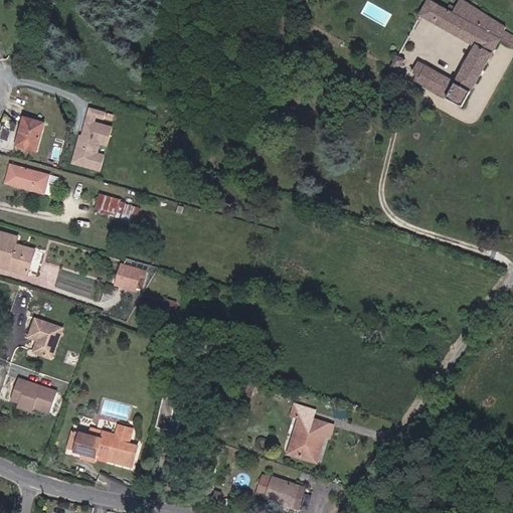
[(451,14),(425,0),(416,16),(470,48),(451,80),(414,61),(408,71),(413,79),(460,106),(498,39),(508,44),(512,36),(493,25),(496,21),(458,1),(451,14)]
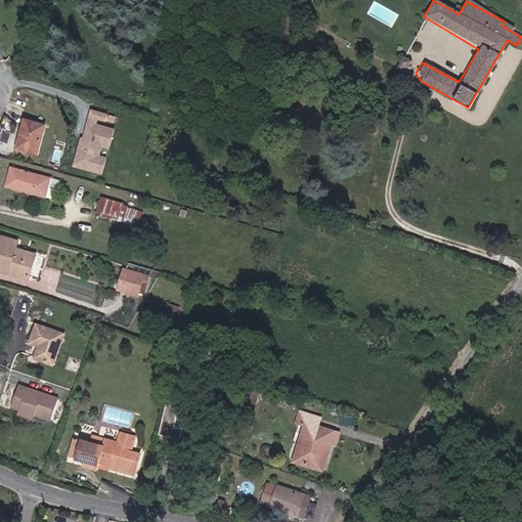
[(411,58),(404,54),(396,67),(400,70),(401,67),(405,69),(411,58)]
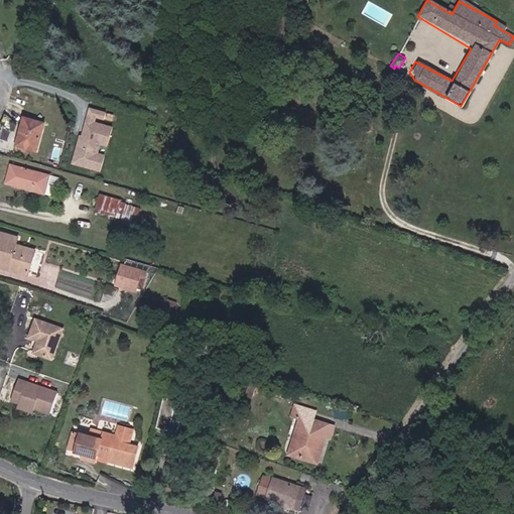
[(100,109),(86,105),(85,111),(91,113),(98,115),(100,109)]
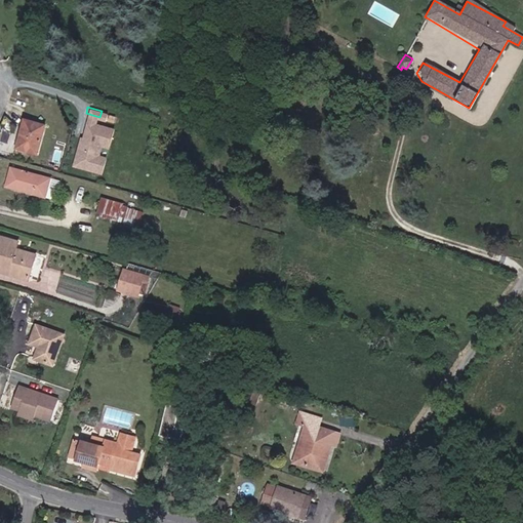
[(92,115),(86,113),(84,119),(91,121),(92,115)]
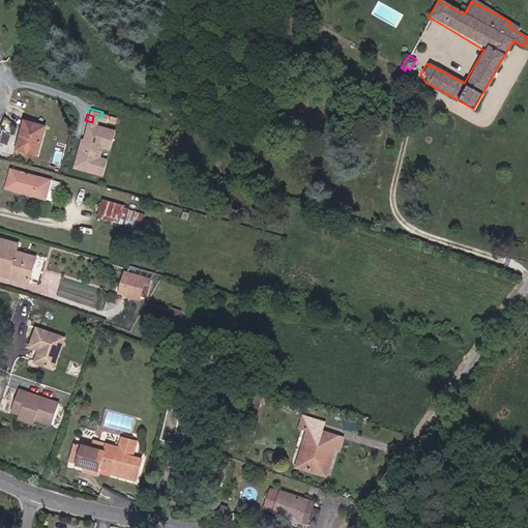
[(20,143),(39,149),(48,125),(28,119),(20,143)]
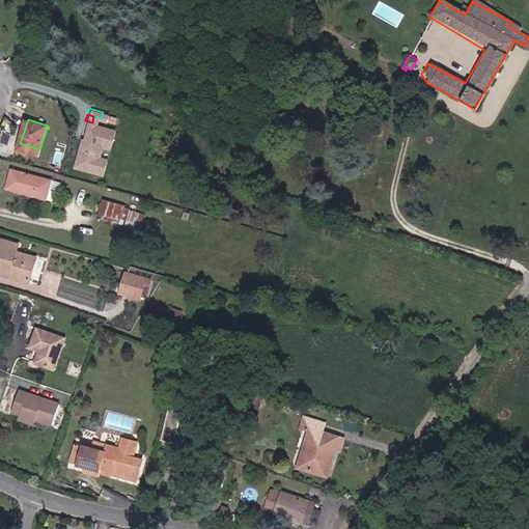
[(108,138),(111,129),(92,122),(85,120),(81,133),(85,134),(83,138),(78,137),(70,165),(98,172),(103,157),(95,155),(99,144),(101,136),(108,138)]
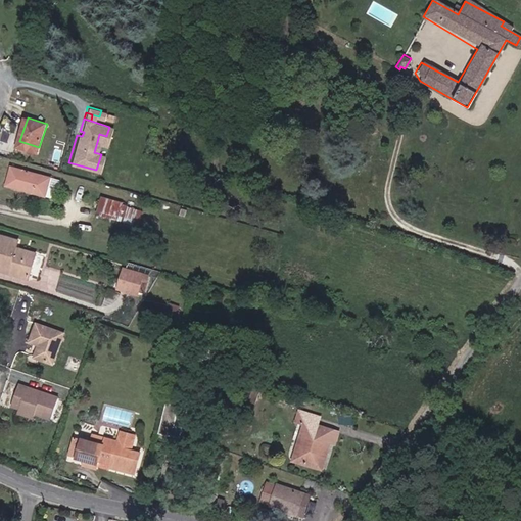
[(106,136),(99,134),(97,142),(103,144),(106,136)]
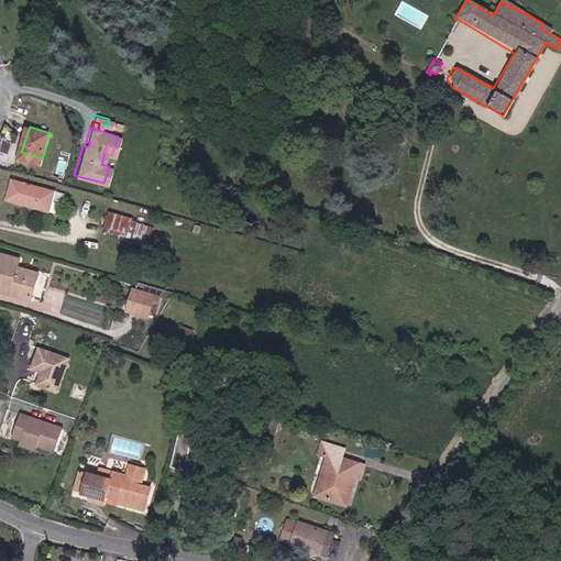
[(41,162),(42,158),(21,152),(21,155),(41,162)]
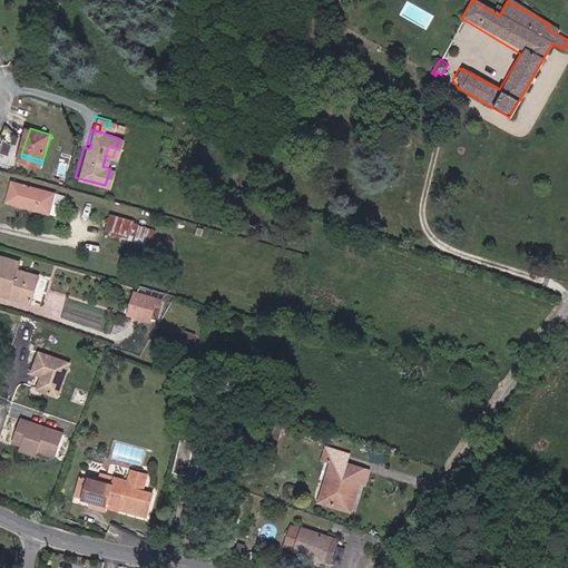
[(42,191),(10,180),(5,198),(38,208),(42,191)]
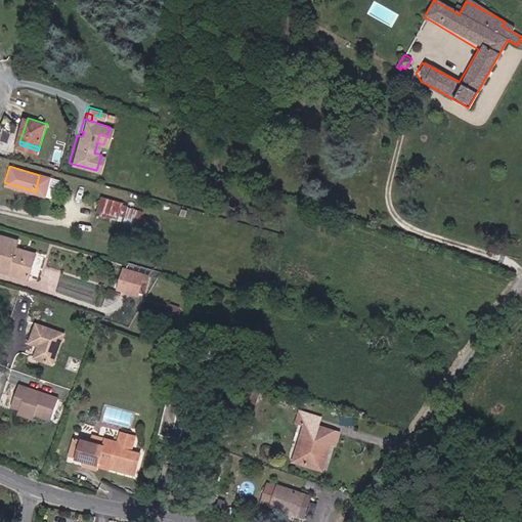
[(98,198),(96,214),(140,220),(142,204),(98,198)]
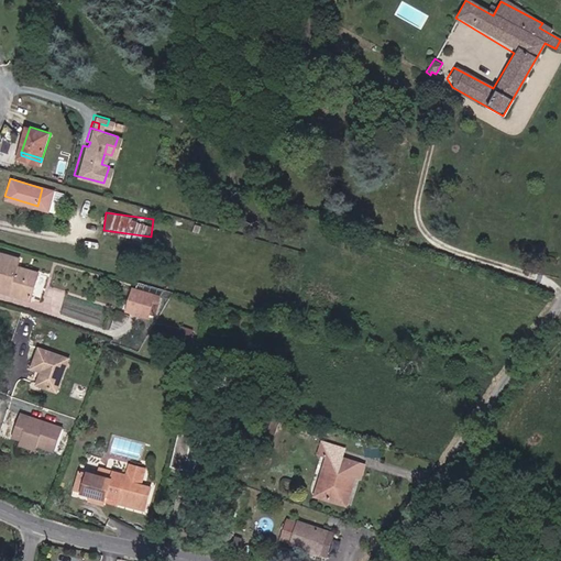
[(0,282),(9,285),(8,292),(30,299),(39,273),(14,265),(18,256),(0,250),(0,282)]
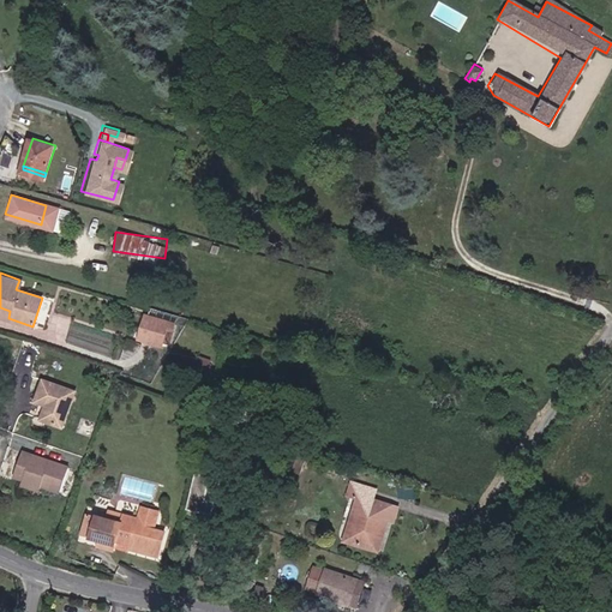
[(150,312),(119,304),(112,327),(137,334),(141,317),(149,319),(150,312)]
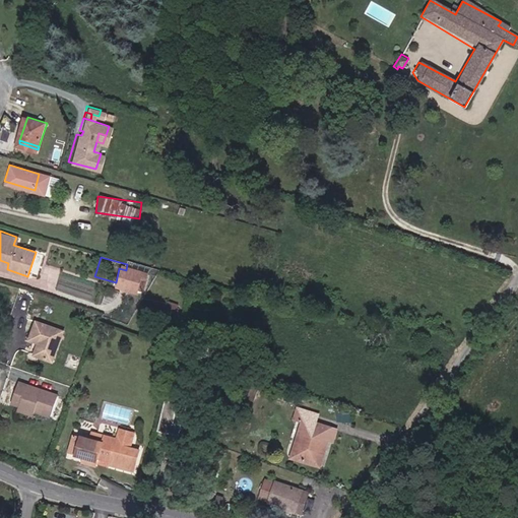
[(0,267),(7,269),(8,263),(0,260),(0,267)]
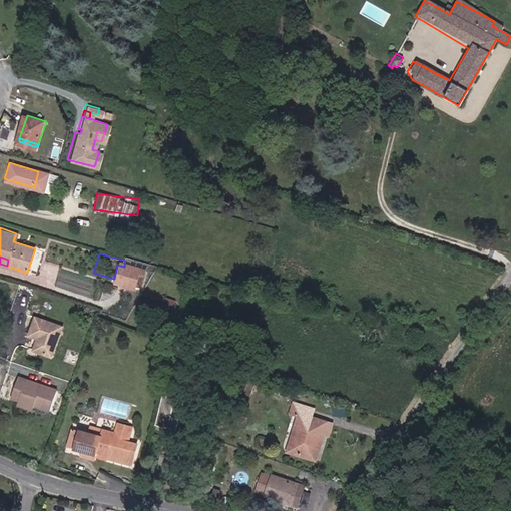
[(52,356),(62,326),(34,315),(27,333),(36,336),(41,337),(36,351),(52,356)]
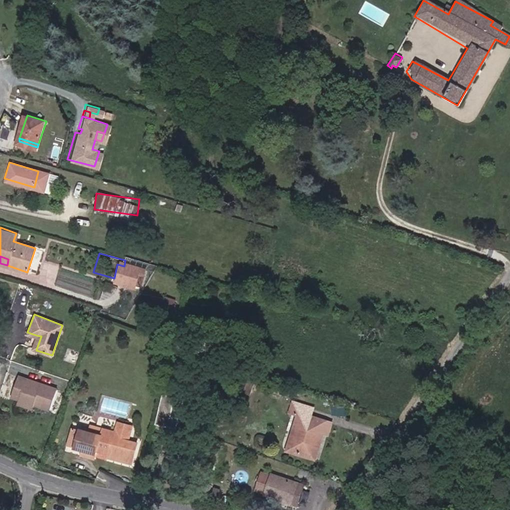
[(36,335),(31,348),(36,350),(41,336),(36,335)]
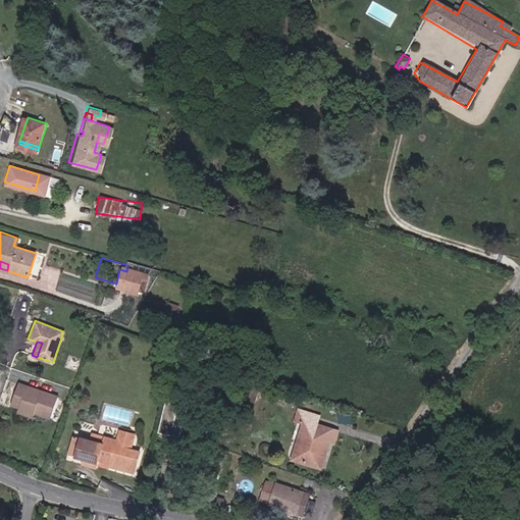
[(12,401),(20,404),(21,401),(37,407),(36,410),(51,415),(59,393),(19,379),(12,401)]
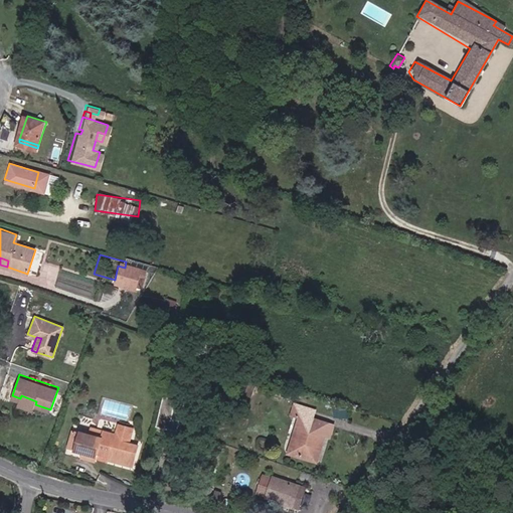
[(172,409),(178,385),(165,381),(157,418),(174,422),(177,410),(172,409)]
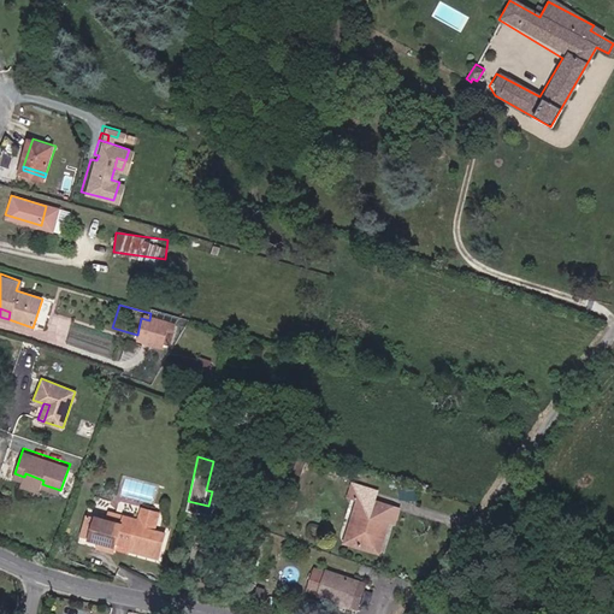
[(308,458),(300,456),(297,470),(305,471),(308,458)]
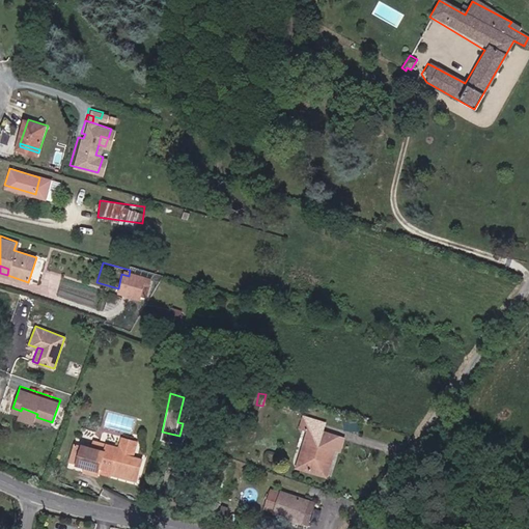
[(183,423),(189,398),(184,397),(177,422),(183,423)]
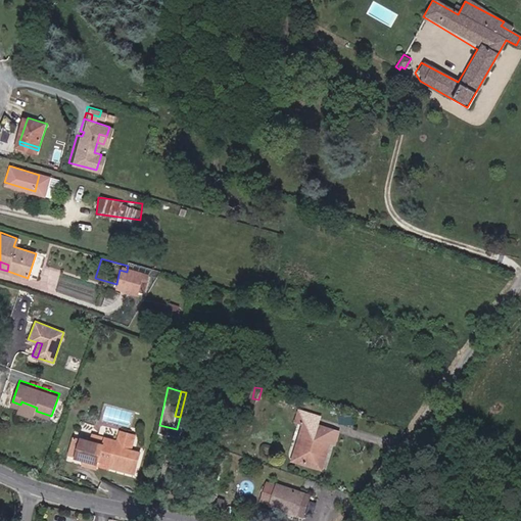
[(190,393),(186,392),(180,417),(184,418),(190,393)]
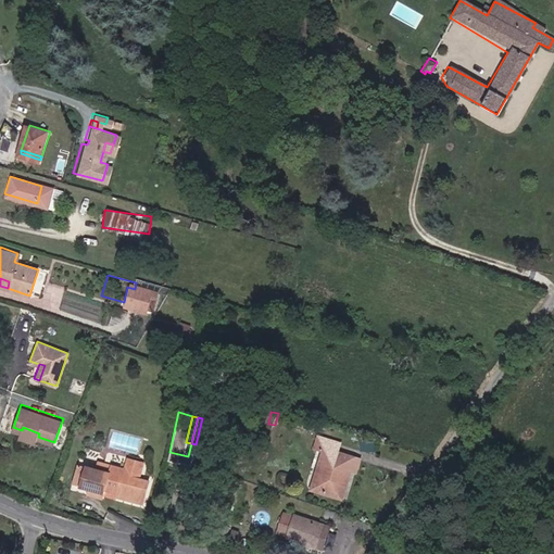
[(23,427),(22,430),(21,435),(37,440),(38,437),(39,433),(23,427)]
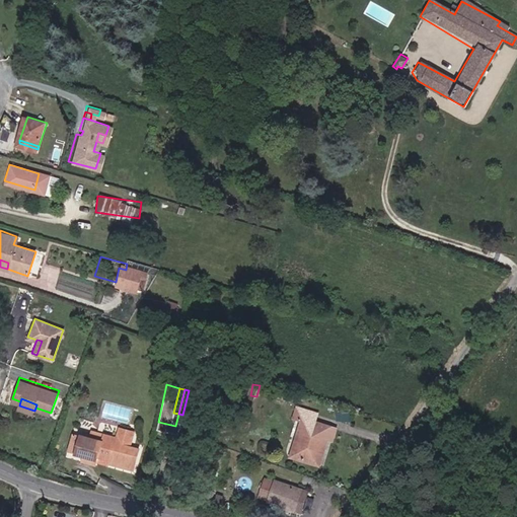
[(318,407),(299,399),(296,410),(304,413),(293,449),(314,456),(322,430),(327,432),(331,433),(335,421),(316,415),(318,407)]
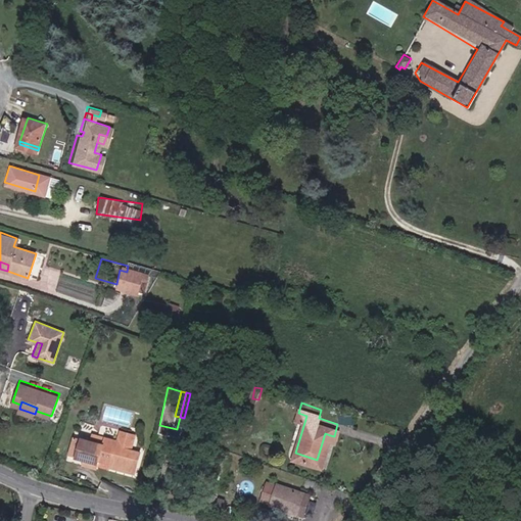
[(192,439),(205,442),(208,429),(195,425),(192,439)]
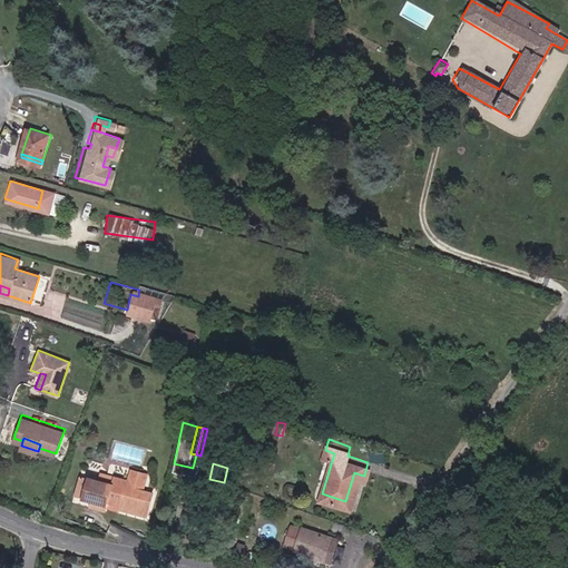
[(127,470),(124,482),(143,488),(144,485),(139,475),(127,470)]
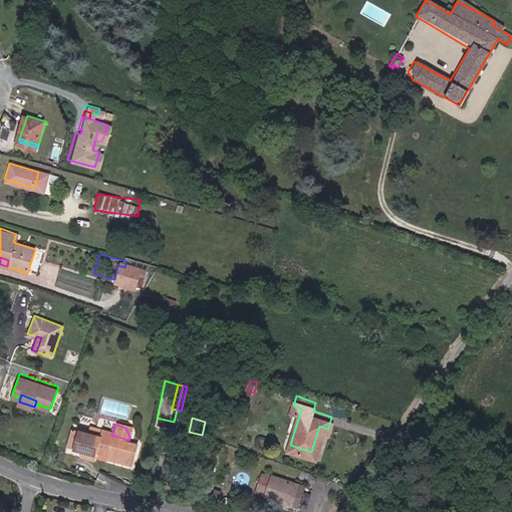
[(319,426),(311,452),(316,454),(324,428),(319,426)]
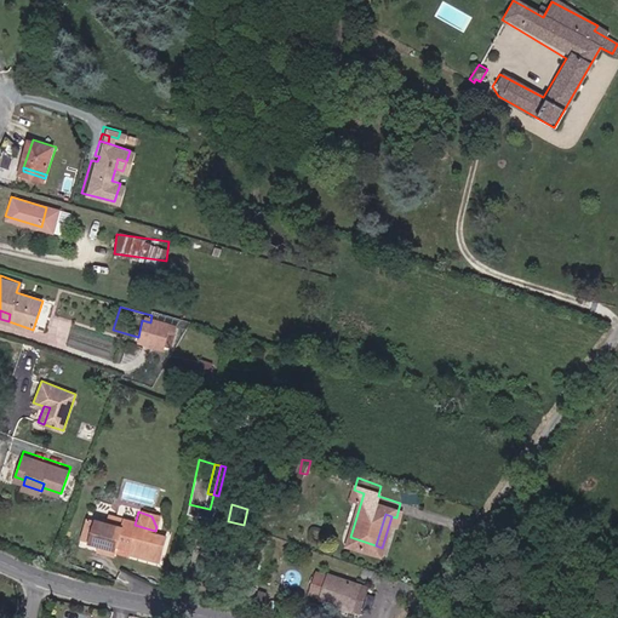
[(78,542),(86,544),(93,521),(84,519),(78,542)]
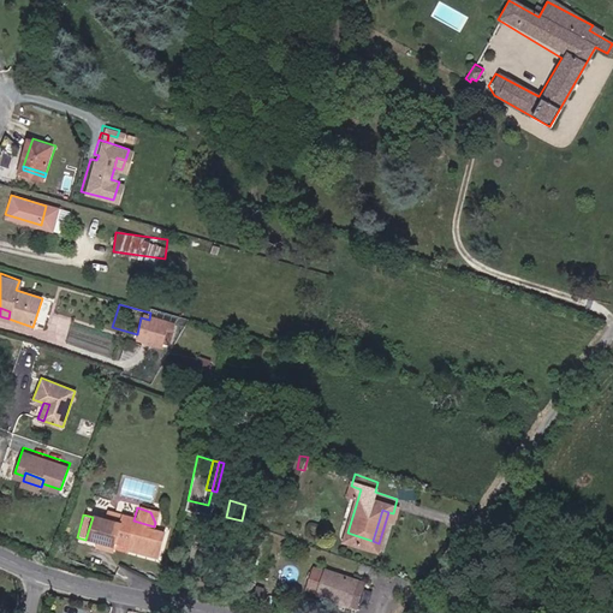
[(85,540),(112,547),(113,542),(120,517),(111,515),(109,522),(103,521),(93,517),(85,540)]
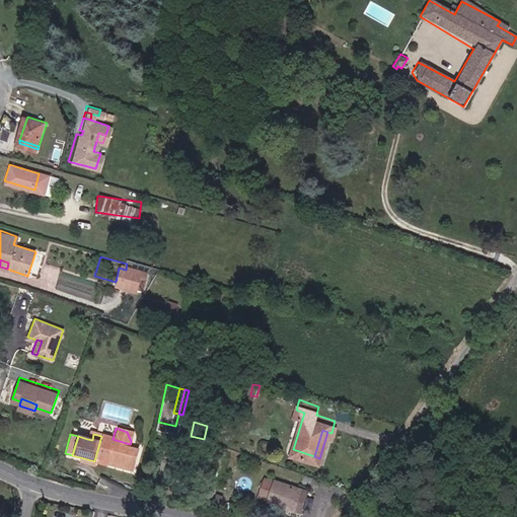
[(126,458),(130,444),(113,439),(101,436),(95,457),(106,460),(105,463),(128,470),(132,460),(126,458)]
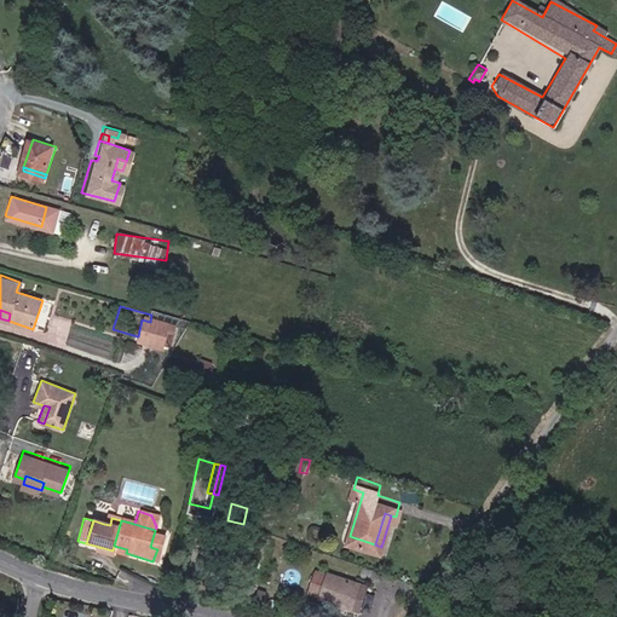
[(330,568),(318,565),(312,588),(355,599),(361,575),(330,566),(330,568)]
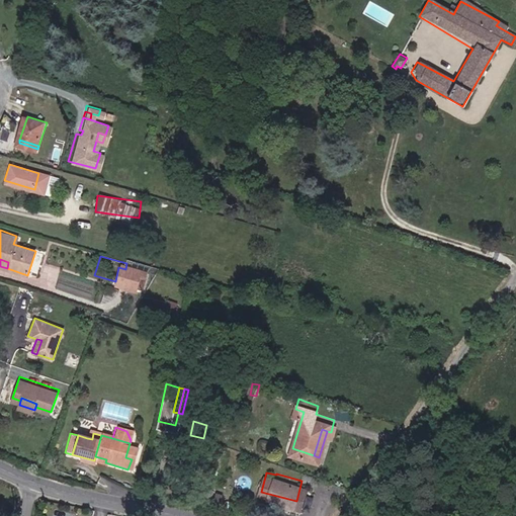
[(302,502),(307,482),(302,481),(296,501),(302,502)]
